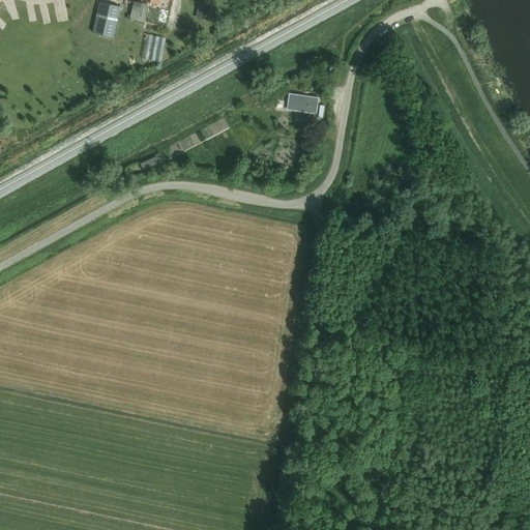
[(134,1),(129,19),(144,22),(148,4),(134,1)]
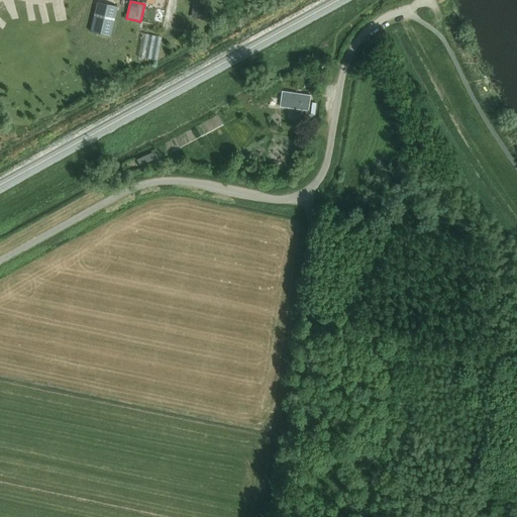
[(117,6),(97,2),(90,31),(110,36),(117,6)]
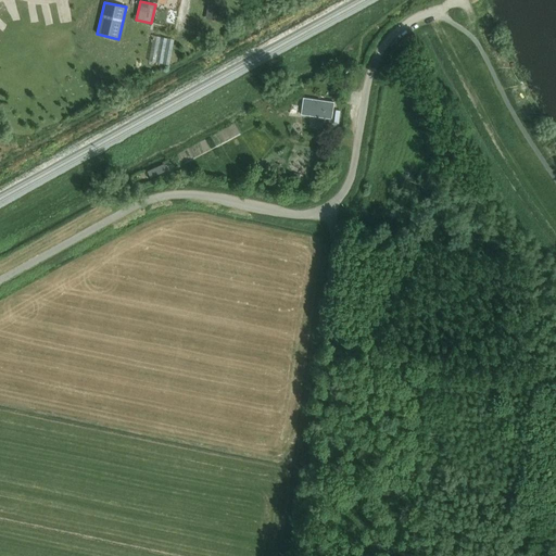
[(173,39),(153,36),(148,61),(168,65),(173,39)]
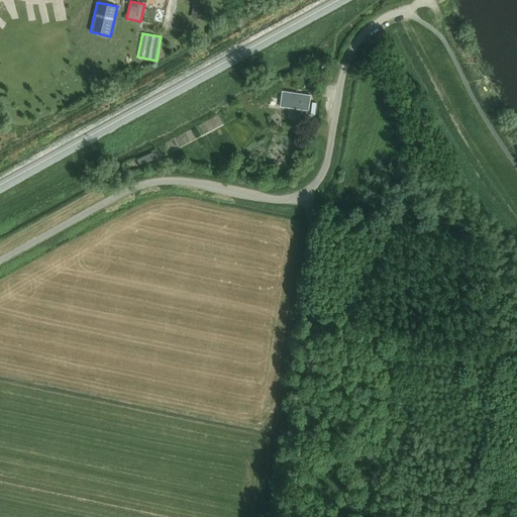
[(308,111),(310,95),(290,92),(282,91),(280,106),(288,108),(308,111)]
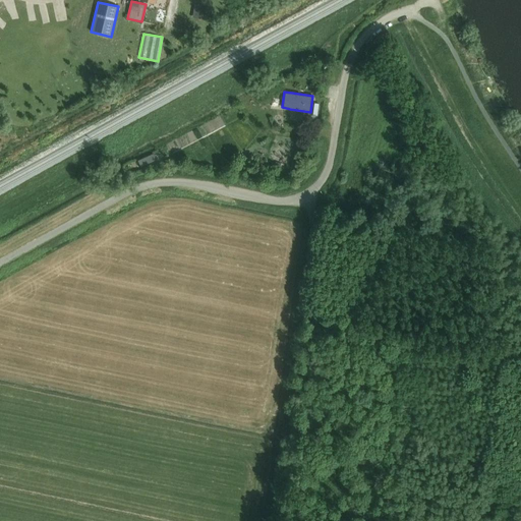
[(140,160),(143,166),(161,158),(157,151),(140,160)]
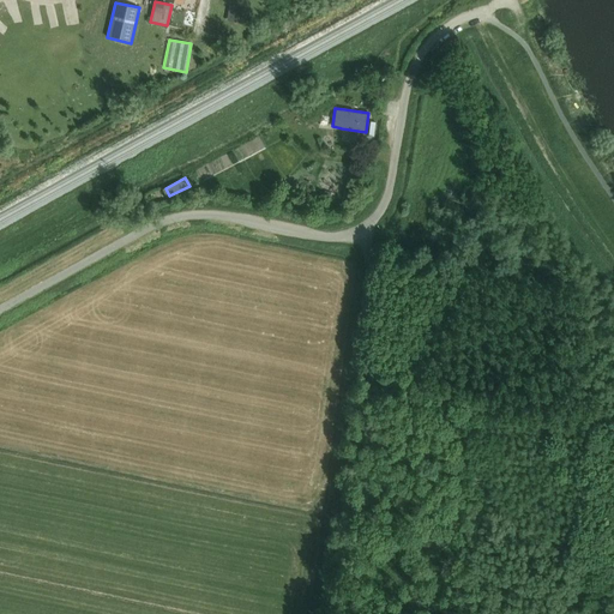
All buildings are outlined.
